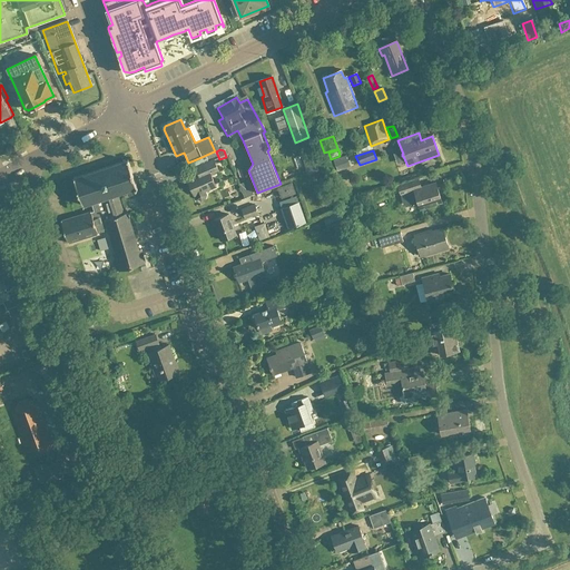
[(307,159),(312,173),(322,169),(317,156),(307,159)]
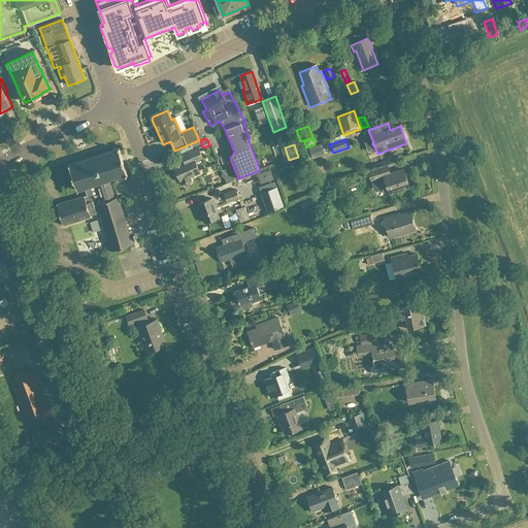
[(311,160),(324,156),(320,144),(307,149),(311,160)]
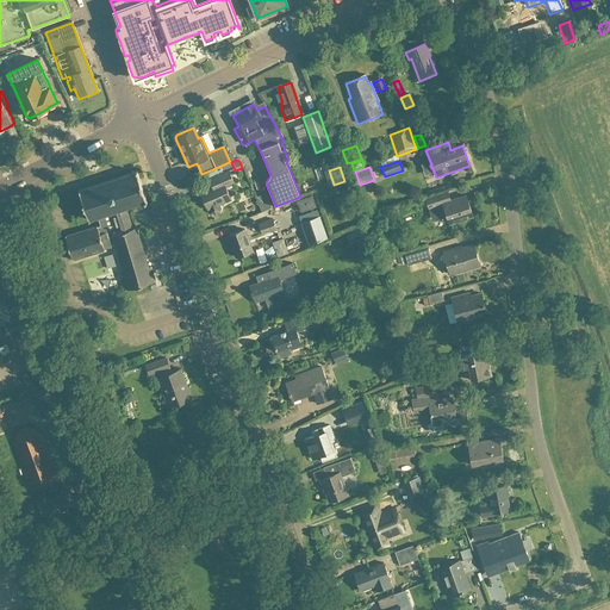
[(219,210),(218,206),(230,200),(224,187),(234,184),(228,172),(209,180),(212,188),(200,193),(207,211),(209,210),(210,215),(213,216),(218,215),(219,210)]
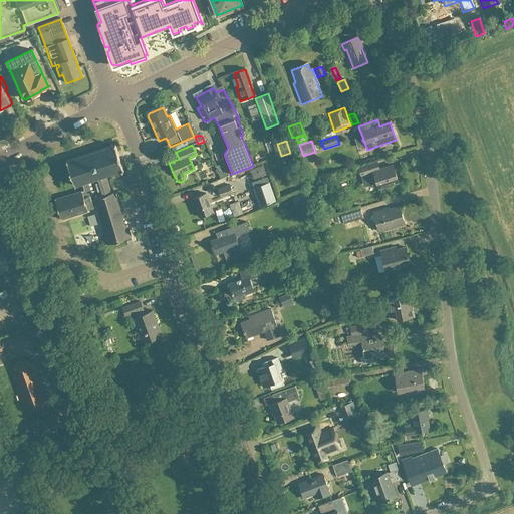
[(87,212),(87,211),(93,209),(92,207),(95,206),(103,233),(101,233),(105,246),(131,238),(126,225),(124,226),(114,193),(111,194),(105,176),(112,174),(114,179),(123,176),(121,171),(123,171),(115,146),(65,162),(74,187),(81,184),(84,192),(81,193),(81,192),(54,200),(60,220),(87,212)]
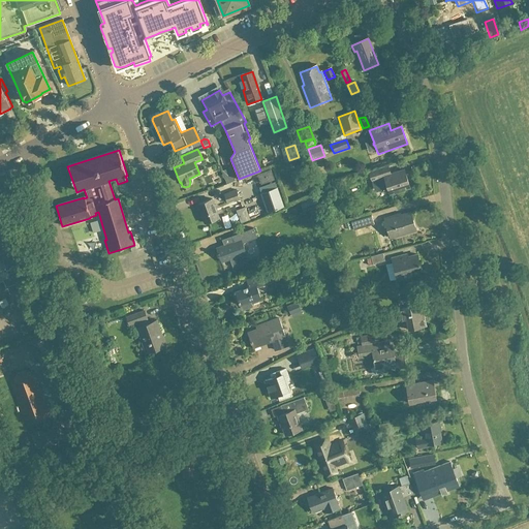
[(387,166),(369,173),(371,181),(376,180),(380,191),(387,188),(390,194),(409,188),(404,170),(391,175),(387,166)]
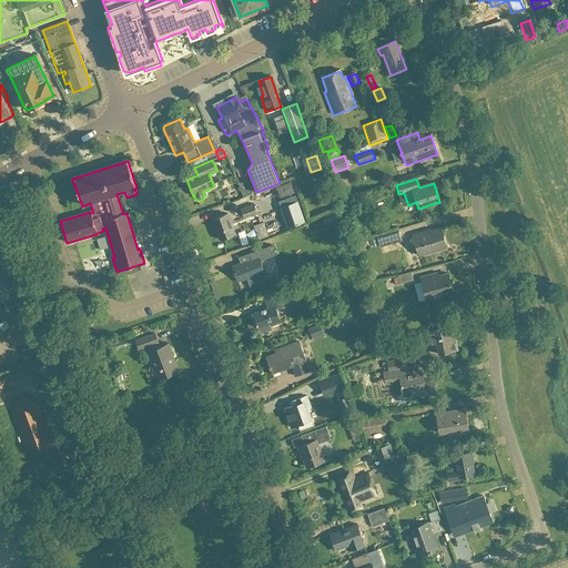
[(290,183),(276,188),(280,198),(294,193),(290,183)]
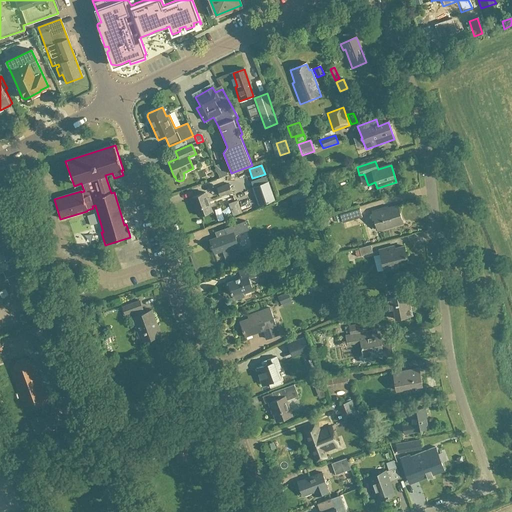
[(268,182),(252,188),(258,205),(274,200),(268,182)]
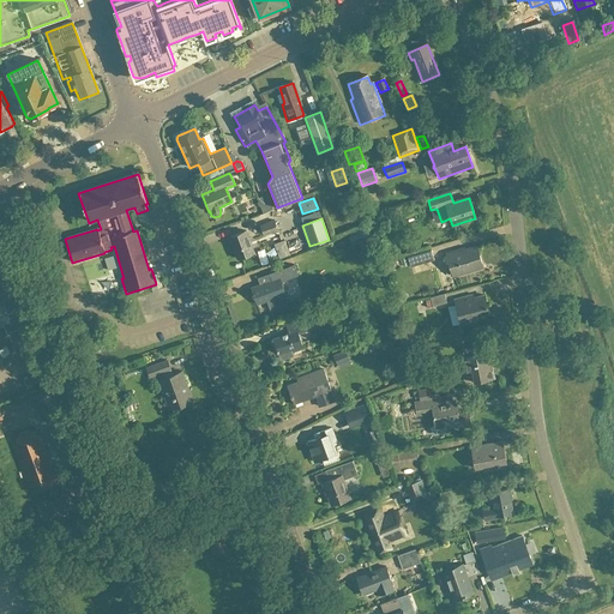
[(274,222),(260,227),(264,236),(277,232),(274,222)]
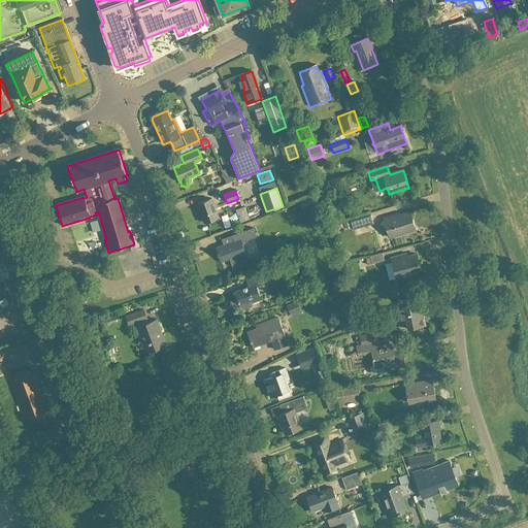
[(210,199),(195,205),(198,211),(199,210),(204,224),(218,218),(210,199)]
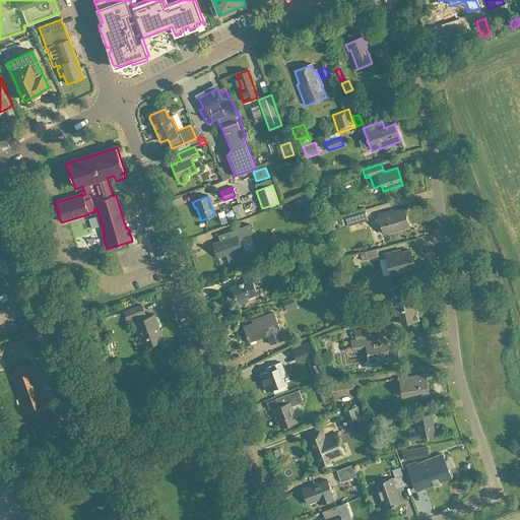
[(326,220),(332,218),(327,204),(320,207),(326,220)]
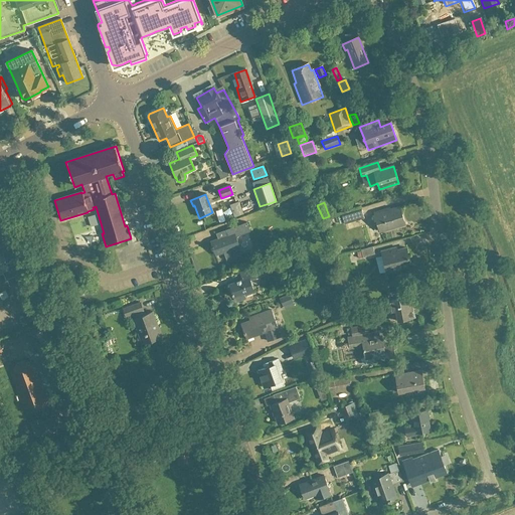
[(303,206),(308,221),(316,218),(310,203),(303,206)]
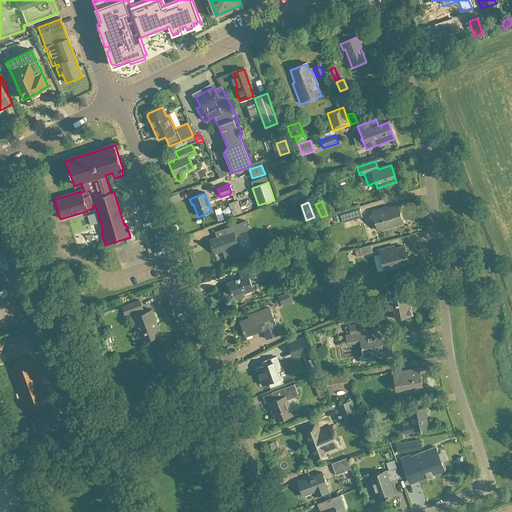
[(23,264),(17,247),(18,247),(5,212),(3,213),(0,204),(0,273),(3,272),(5,279),(27,270),(24,263),(23,264)]
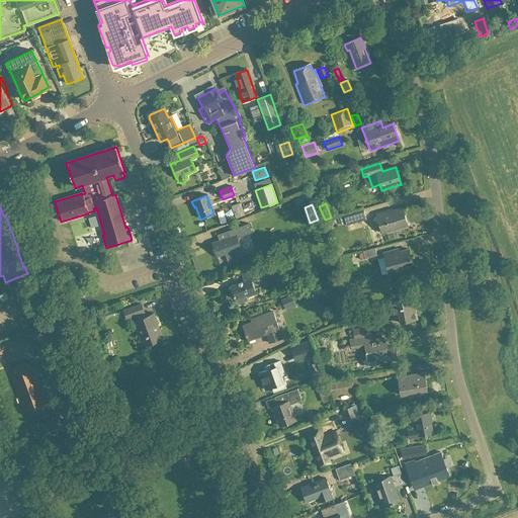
[(384,212),(376,214),(381,234),(407,227),(402,208),(384,213),(384,212)]
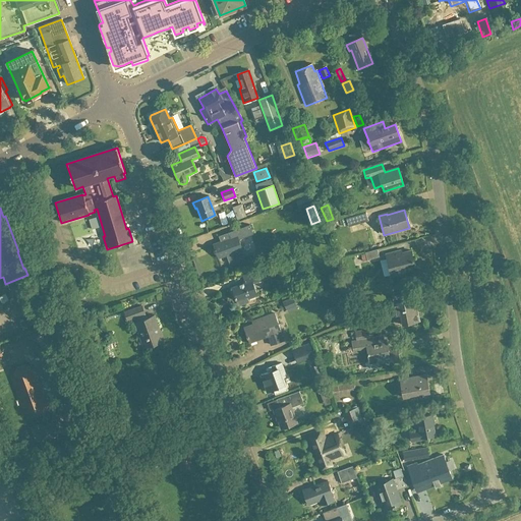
[(348,227),(367,222),(365,214),(345,219),(348,227)]
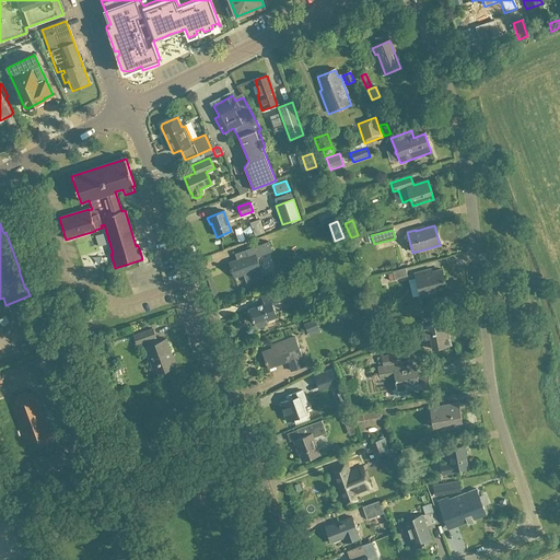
[(350,241),(353,249),(361,246),(359,238),(350,241)]
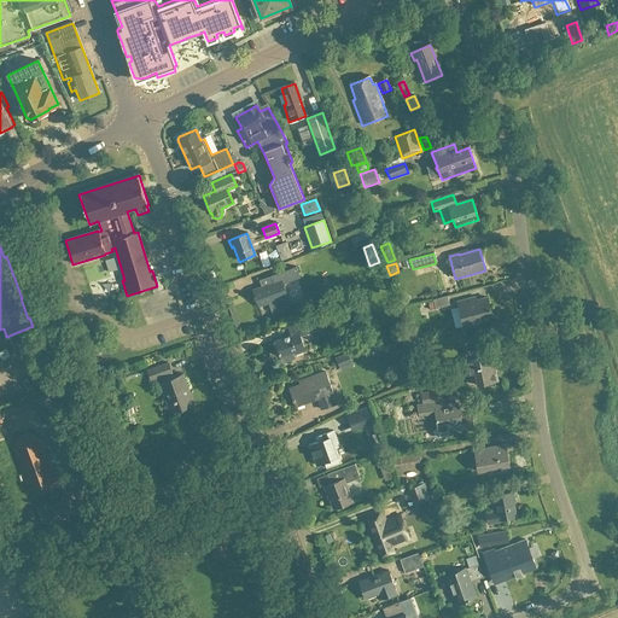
[(295,264),(281,269),(267,275),(270,284),(252,291),(254,295),(251,295),(250,298),(252,304),(255,304),(257,304),(258,307),(268,303),(272,313),(290,307),(283,285),(299,279),(295,264)]
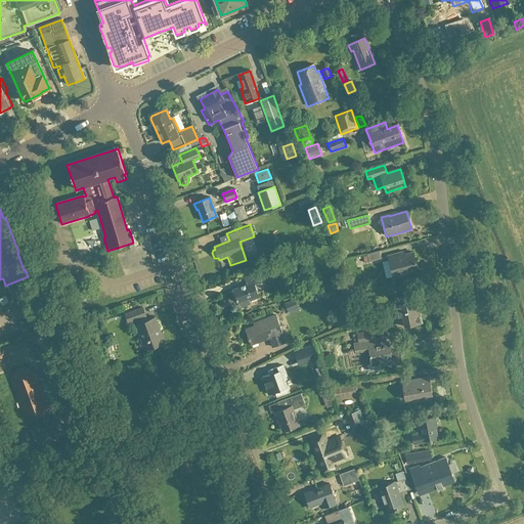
[(353,237),(362,235),(360,228),(352,230),(353,237)]
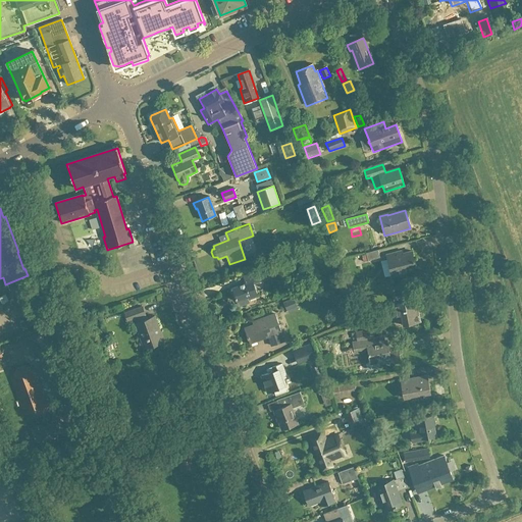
[(84,253),(98,253),(99,245),(84,245),(84,253)]
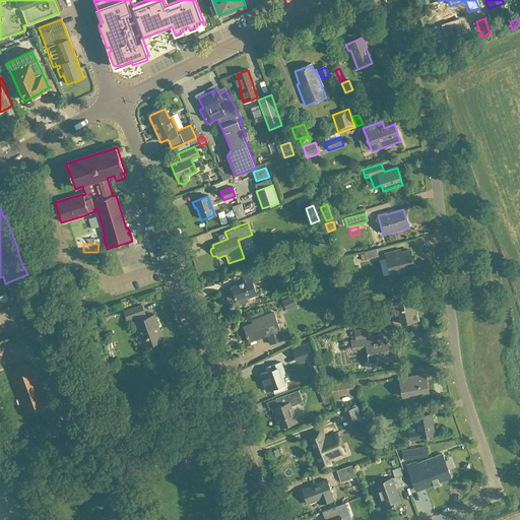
[(344,252),(339,248),(335,254),(340,258),(344,252)]
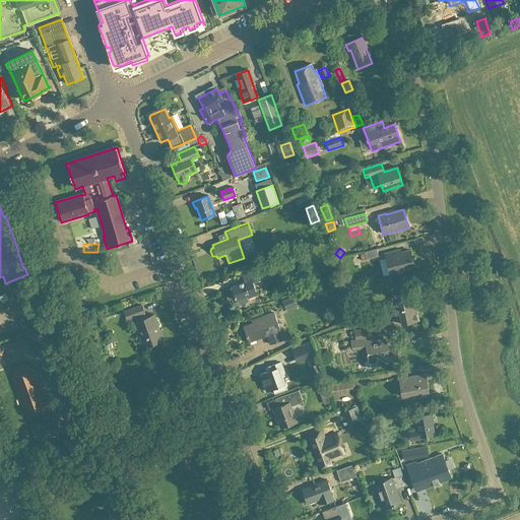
[(366,261),(378,258),(376,250),(364,253),(366,261)]
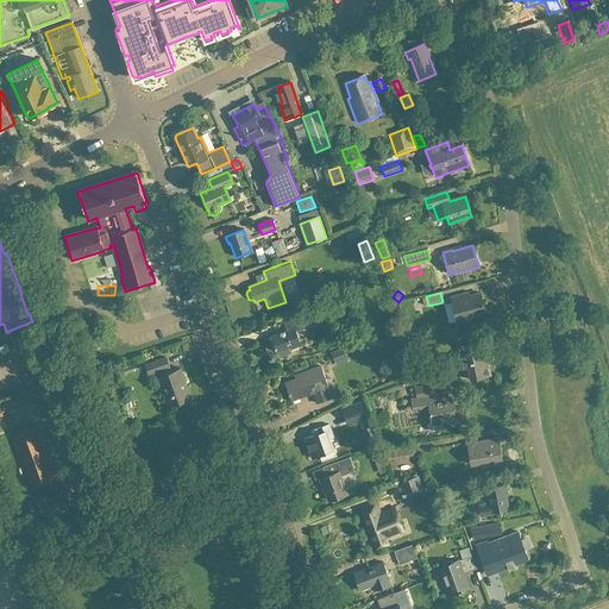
[(463,295),(451,299),(457,322),(485,315),(481,294),(463,299),(463,295)]
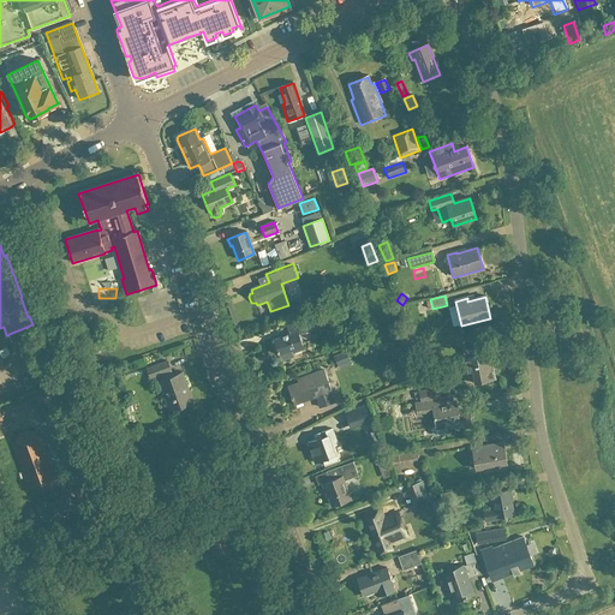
[(339,305),(344,318),(356,315),(350,302),(339,305)]
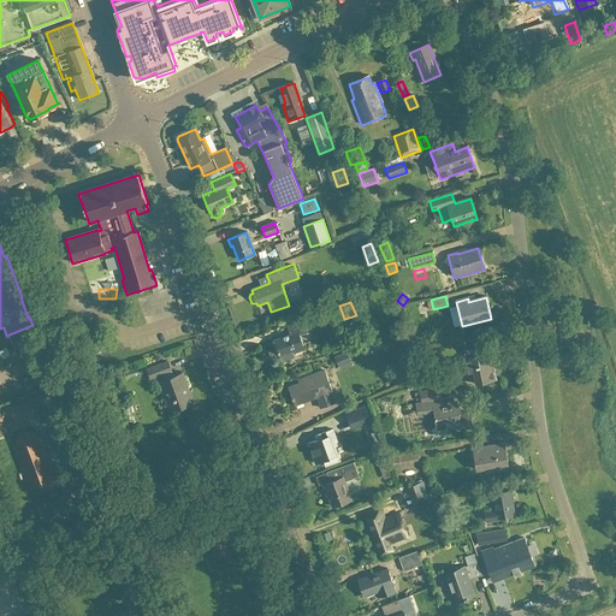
[(312,326),(327,320),(323,308),(307,313),(312,326)]
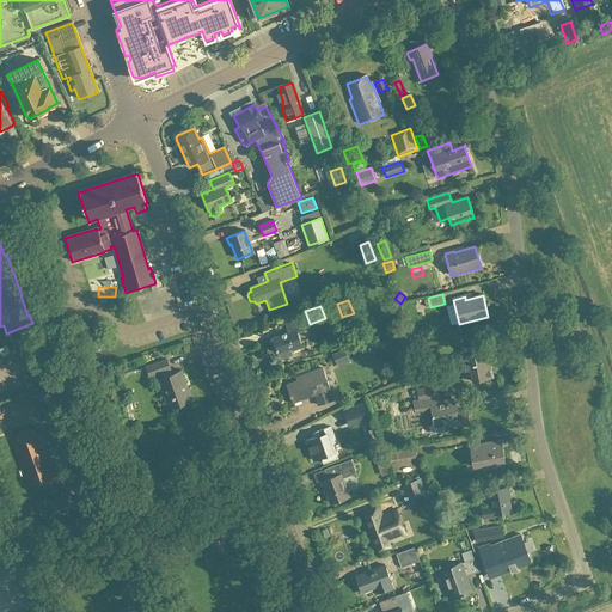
[(287,334),(271,338),(280,360),(292,356),(289,352),(301,348),(297,334),(305,331),(300,319),(285,325),(287,334)]
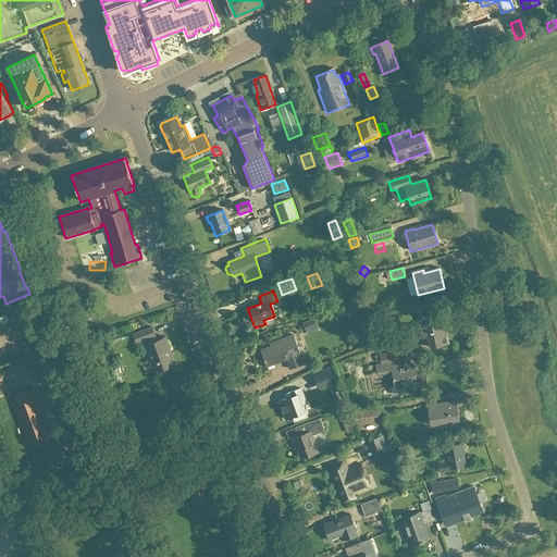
[(441,314),(433,316),(431,309),(424,310),(426,317),(419,318),(420,326),(423,339),(428,338),(430,348),(448,344),(447,336),(445,336),(442,322),(441,314)]
